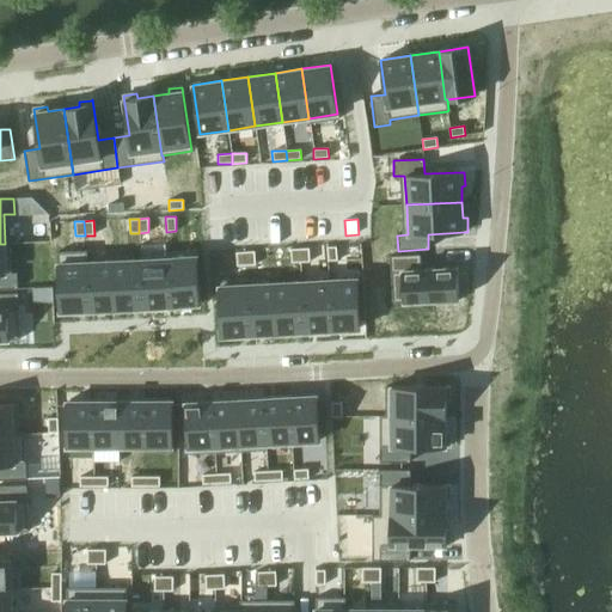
[(0,288),(17,288),(17,273),(6,273),(5,244),(0,244),(0,288)]
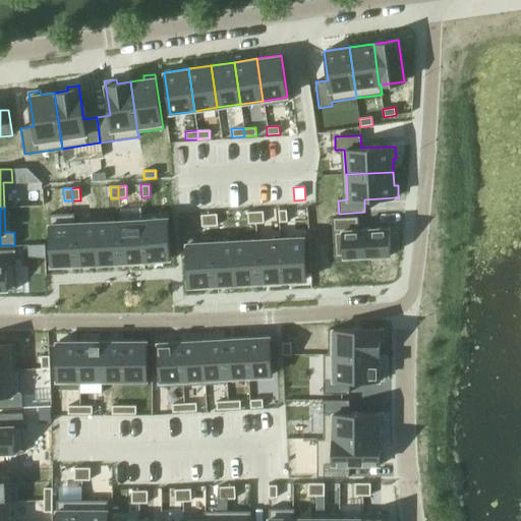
[(286,211),(278,212),(278,224),(287,223),(286,211)]
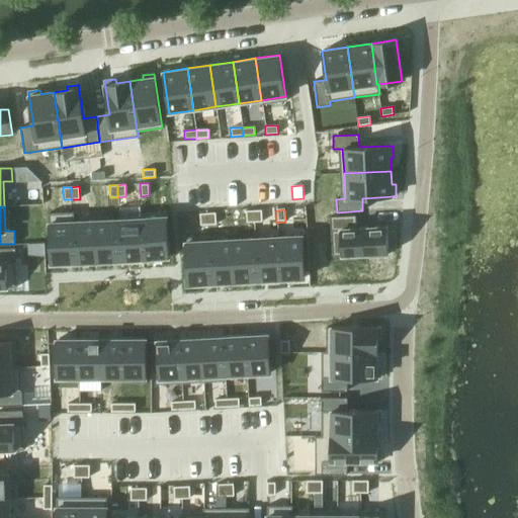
[(261,210),(253,211),(254,224),(262,224),(261,210)]
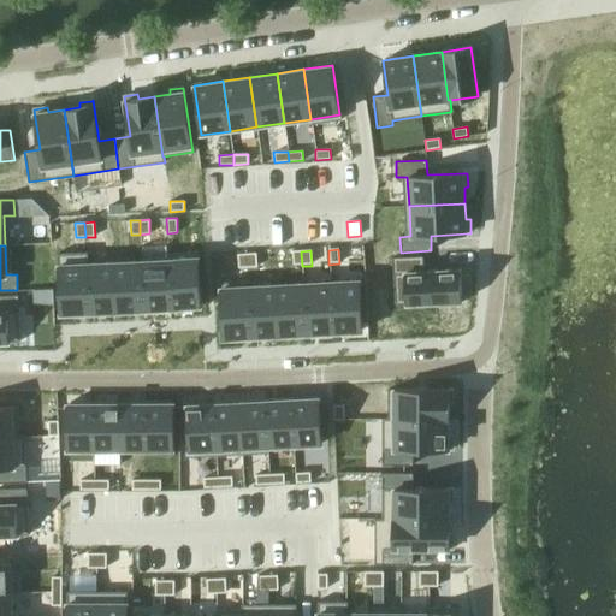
[(301,252),(291,252),(292,267),(302,266),(301,252)]
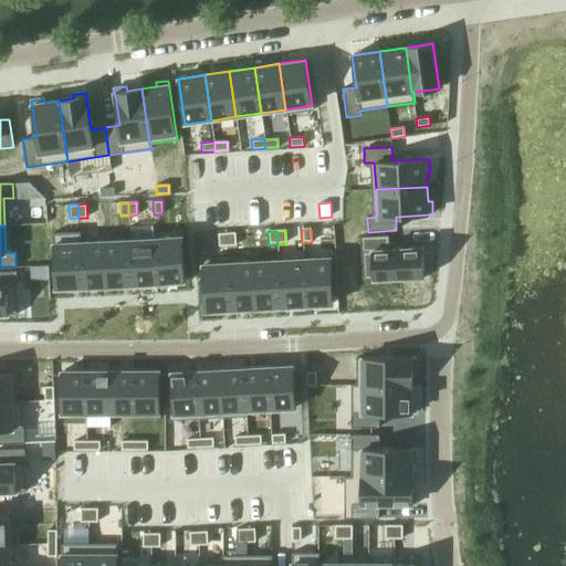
[(227,233),(218,234),(218,248),(227,248),(227,233)]
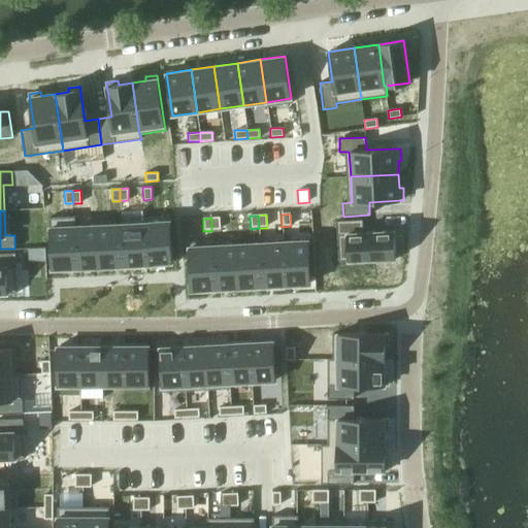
[(219,218),(211,218),(211,231),(220,230),(219,218)]
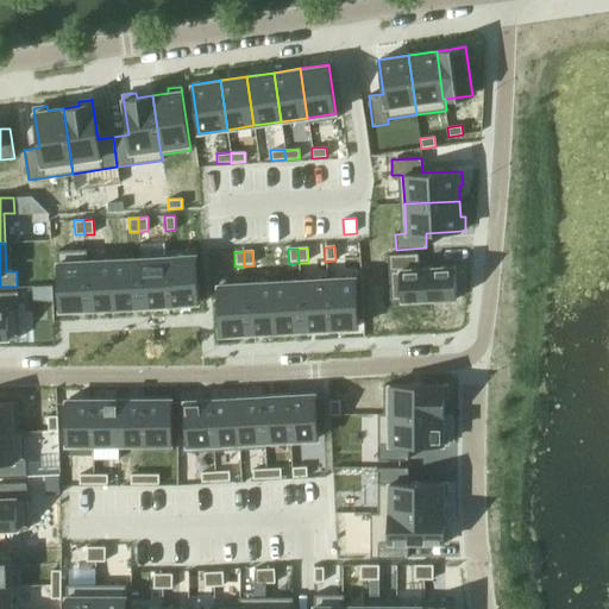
[(418,253),(388,256),(389,270),(390,301),(401,301),(402,301),(434,300),(434,303),(451,303),(451,299),(456,299),(454,267),(419,268),(418,253)]
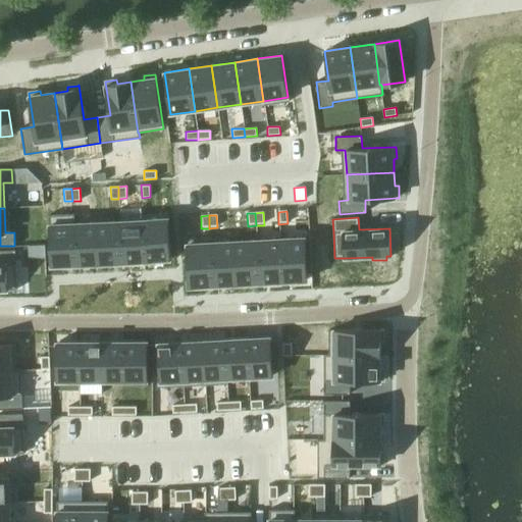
[(167,218),(143,220),(145,262),(169,261),(167,218)]
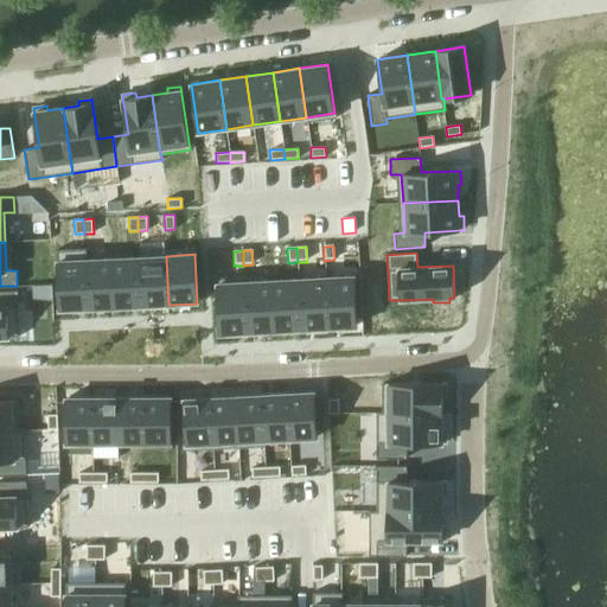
[(166,256),(139,257),(141,306),(168,305),(166,256)]
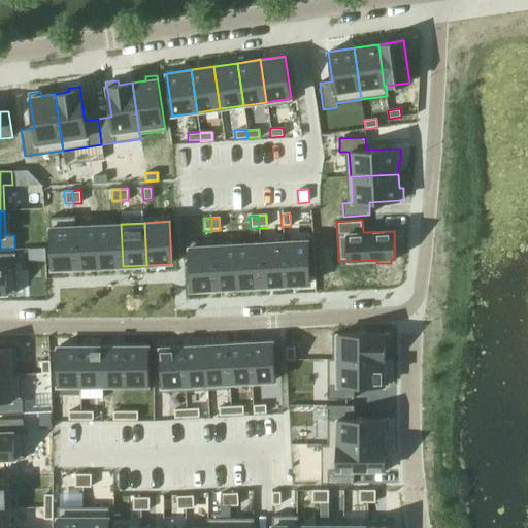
[(121,224),(98,225),(100,268),(123,266),(121,224)]
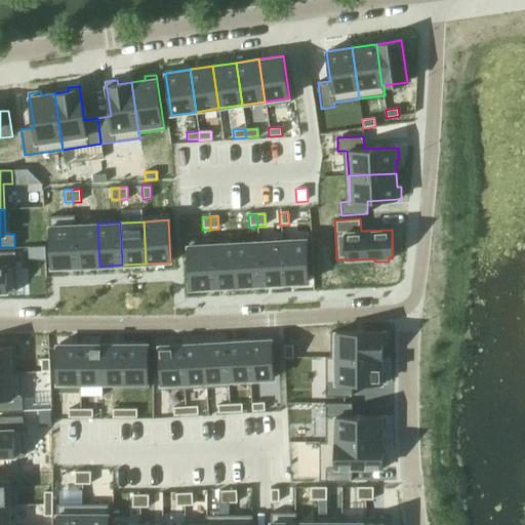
[(97,224),(74,225),(76,268),(99,267),(97,224)]
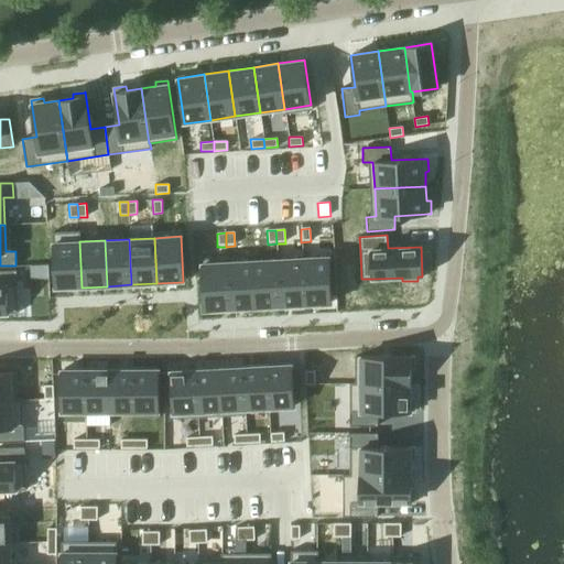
[(79,241),(53,242),(55,289),(82,288),(79,241)]
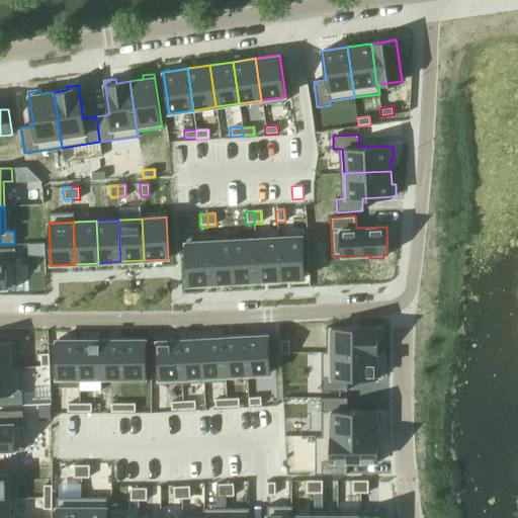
[(301,237),(277,238),(280,280),(305,279),(301,237)]
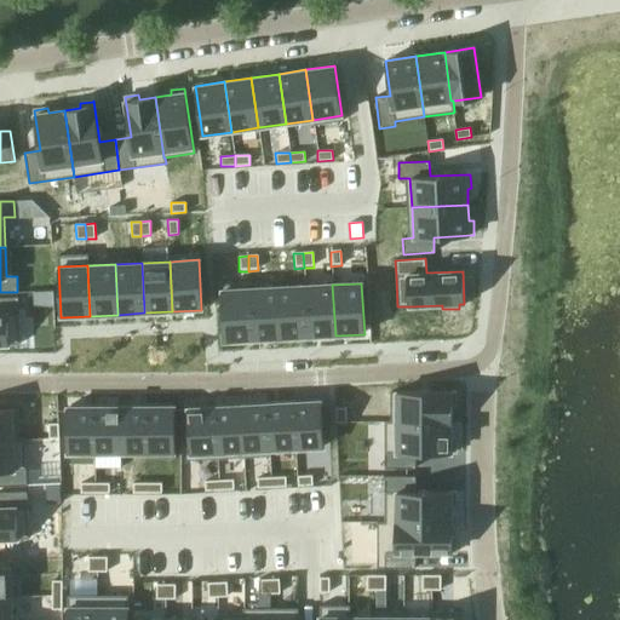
[(332,285),(305,287),(308,338),(336,336),(332,285)]
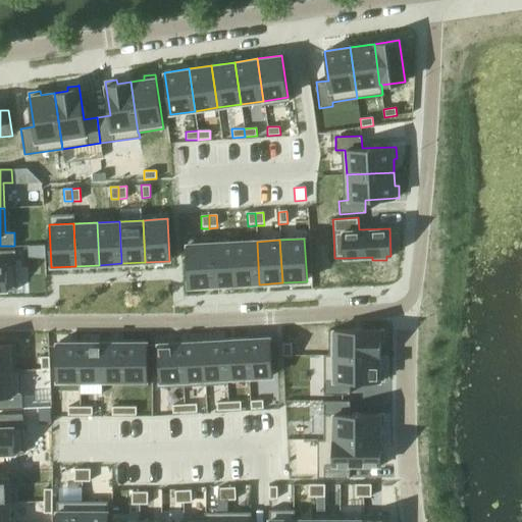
[(257,242),(233,243),(236,285),(259,284),(257,242)]
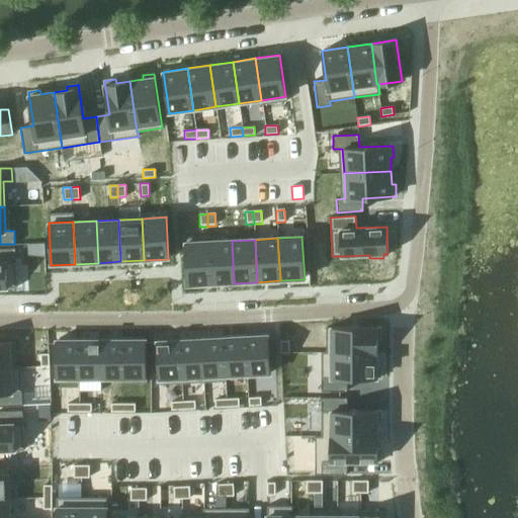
[(232,241),(208,242),(210,284),(234,283),(232,241)]
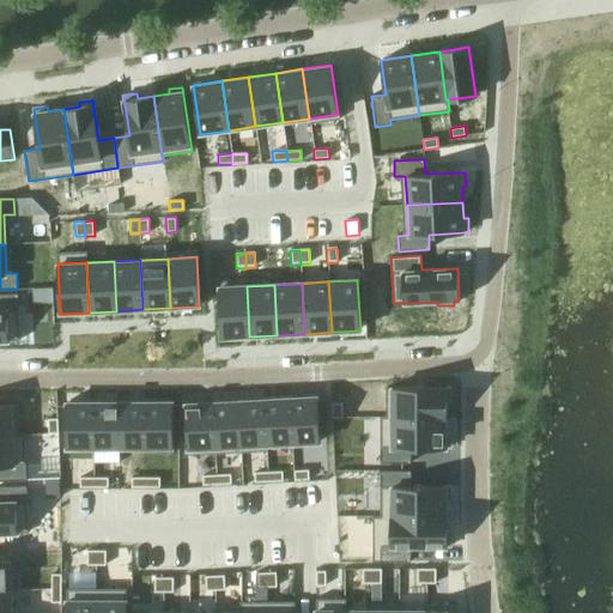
[(247,286),(218,289),(220,338),(249,337),(247,286)]
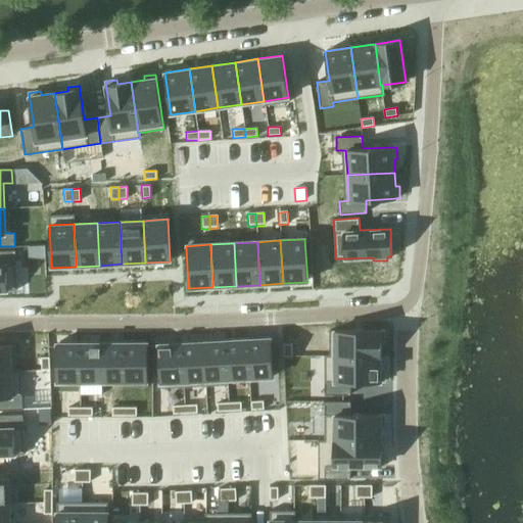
[(0,291),(7,291),(7,290),(17,290),(15,250),(0,250),(0,291)]
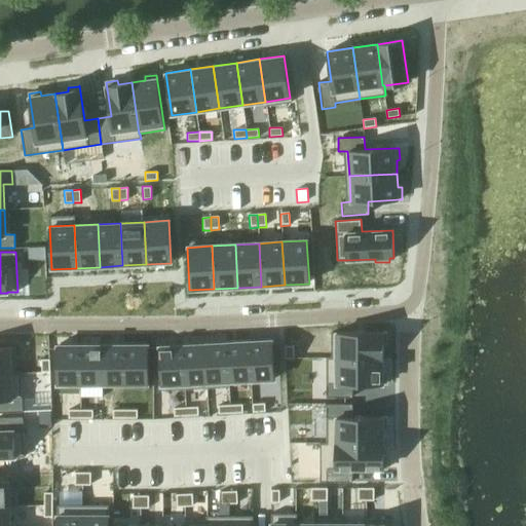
[(386,333),(331,333),(331,358),(331,359),(382,359),(382,345),(386,345),(386,333)]
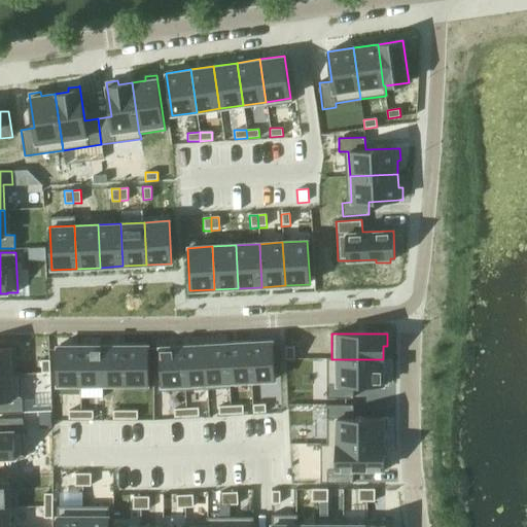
[(273,341),(249,342),(251,382),(275,380),(273,341)]
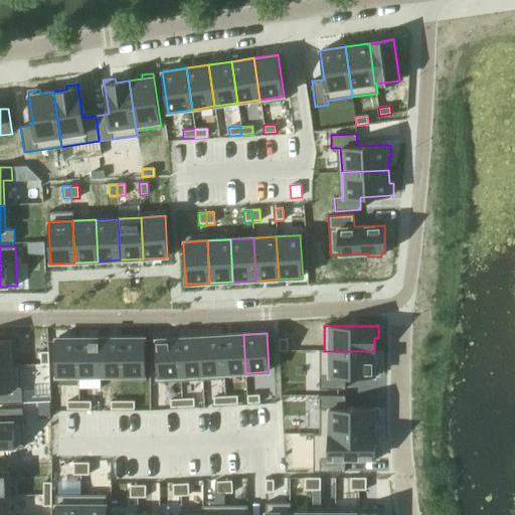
[(243,334),(221,336),(224,374),(225,374),(245,373),(243,334)]
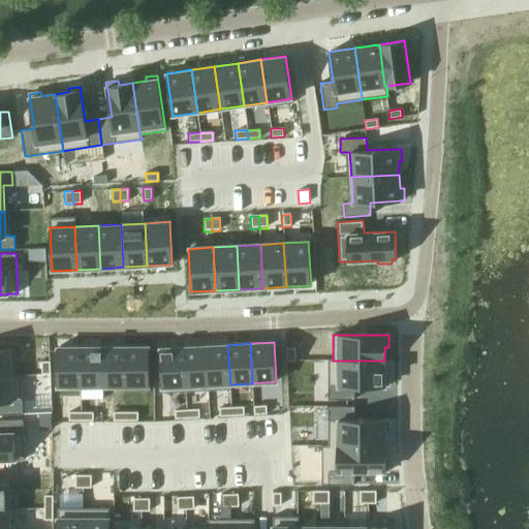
[(227,345),(206,346),(208,391),(230,390),(231,389),(231,384),(230,384),(227,345)]
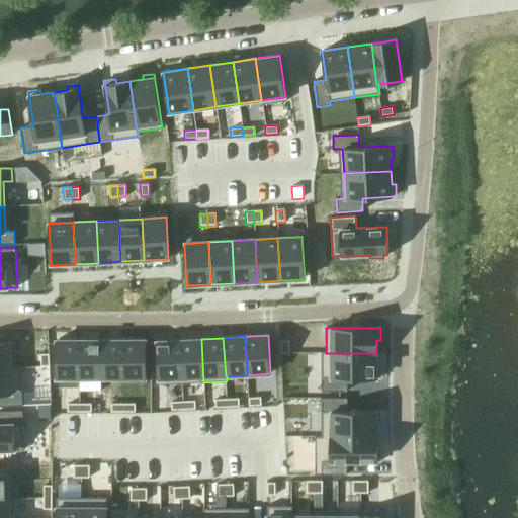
[(201,339),(179,340),(182,383),(203,382),(201,339)]
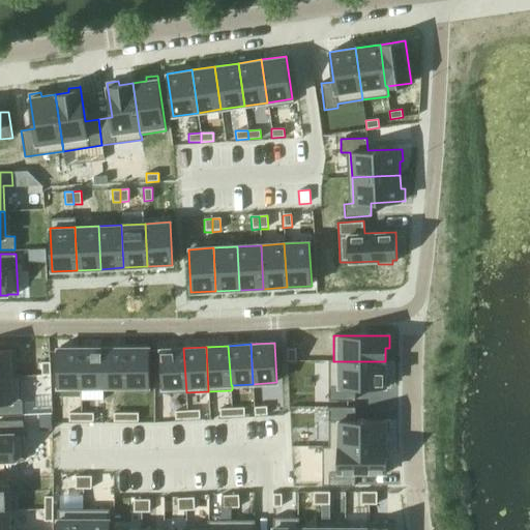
[(81,348),(57,348),(58,387),(81,387),(81,348)]
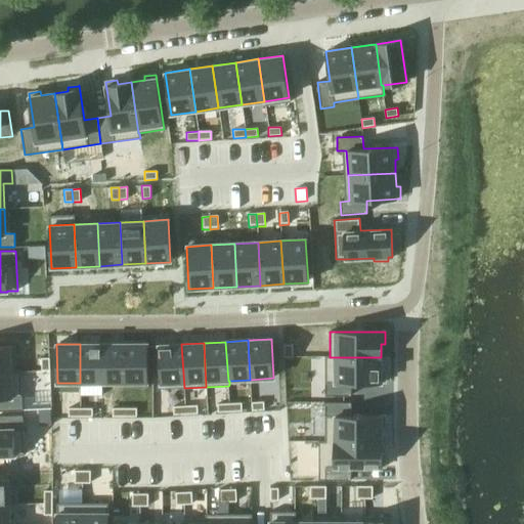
[(102,344),(80,344),(80,383),(102,383),(102,344)]
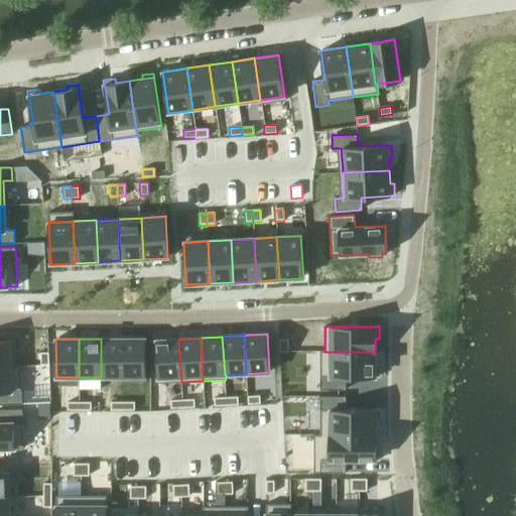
[(122,339),(101,339),(101,377),(121,377),(122,377),(122,339)]
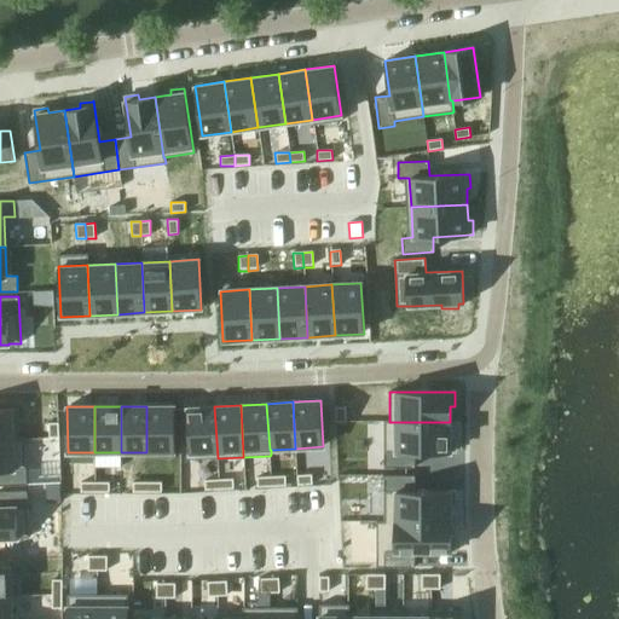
[(146,452),(145,452),(145,458),(146,458),(174,458),(174,406),(146,406),(146,452)]
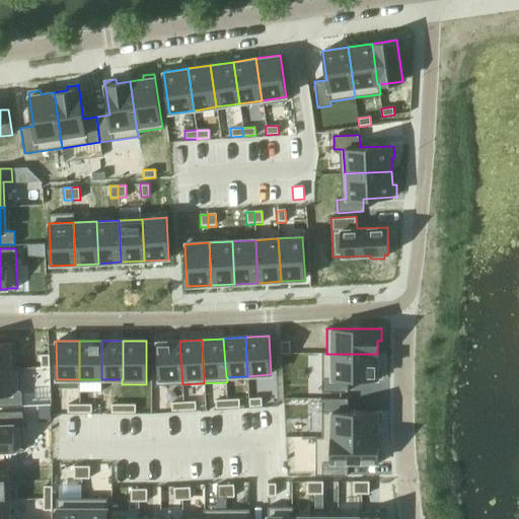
[(179,341),(157,342),(159,385),(182,384),(179,341)]
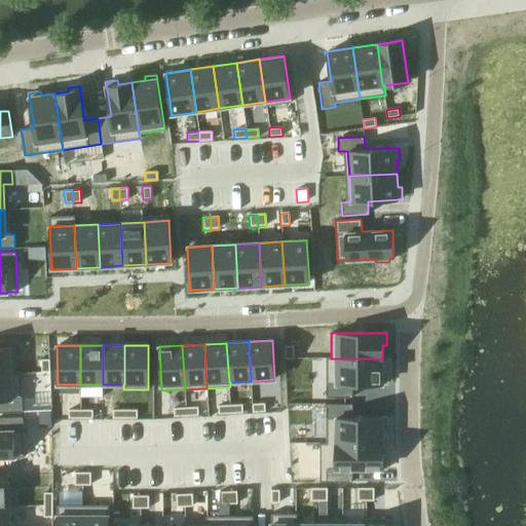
[(293,346),(285,346),(286,359),(294,359),(293,346)]
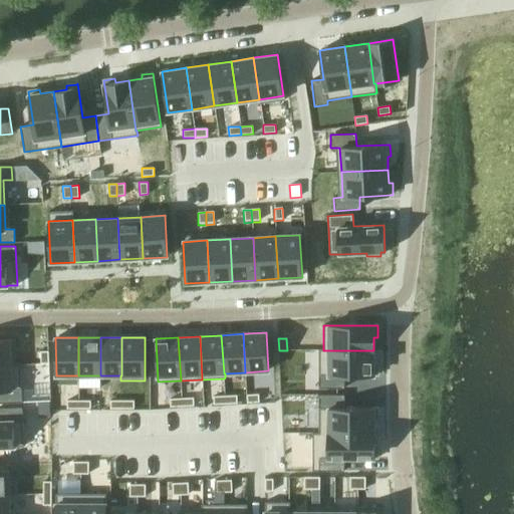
[(14,339),(0,339),(0,364),(15,364),(15,363),(14,339)]
